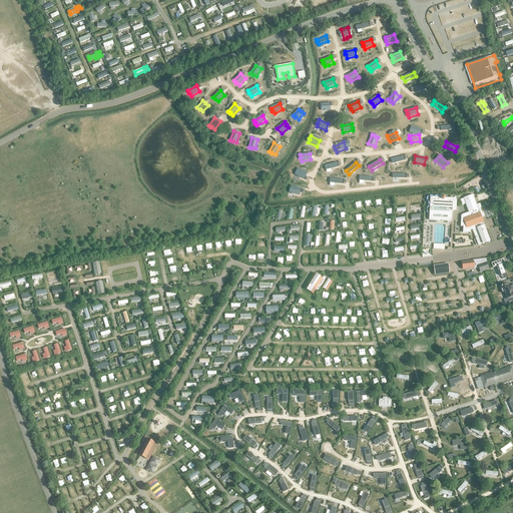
[(297,172),(296,175),(304,179),(307,173),(298,168),(296,171),(297,172)]
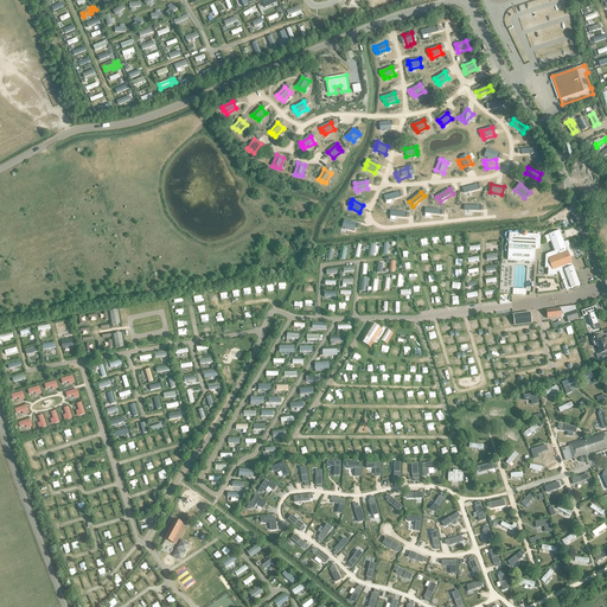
[(356,223),(344,219),(342,228),(355,231),(356,223)]
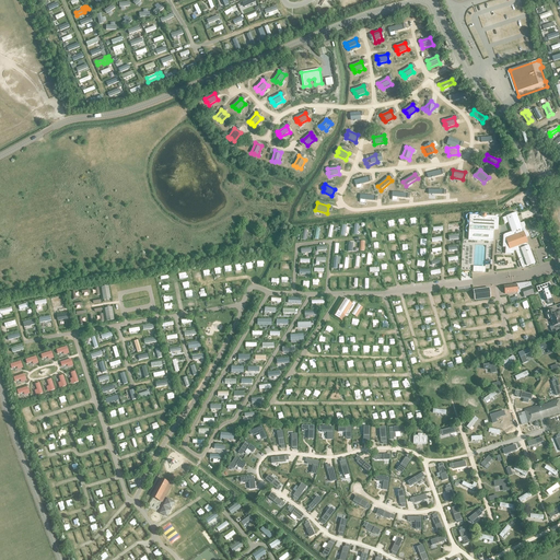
[(496,216),(496,217),(486,217),(486,216),(485,214),(483,214),(469,213),(468,240),(493,242),(493,230),(498,230),(499,216),(496,216)]
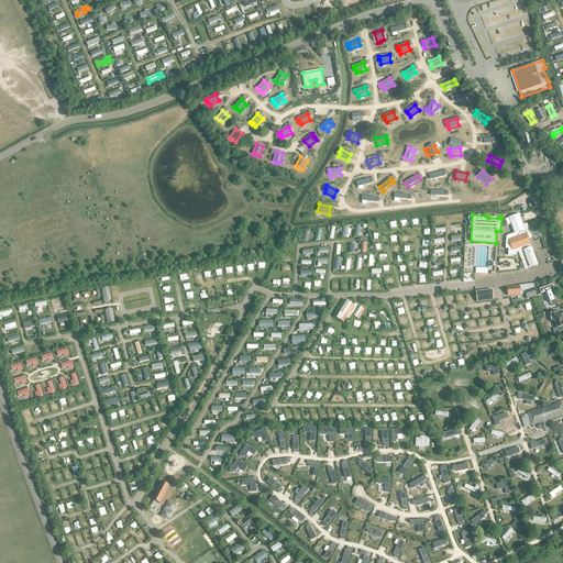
[(527,223),(522,225),(519,214),(505,220),(507,225),(510,224),(514,233),(507,236),(506,236),(506,249),(508,250),(508,255),(516,256),(517,253),(519,253),(525,269),(538,265),(530,244),(528,239),(531,238),(527,223)]
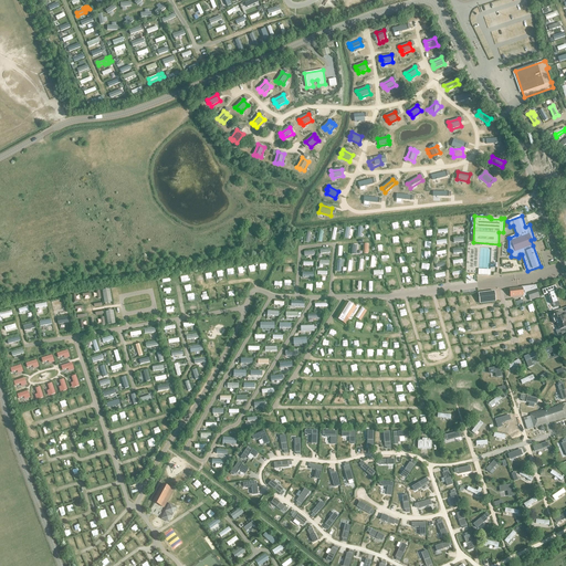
[(528,301),(538,297),(536,291),(535,285),(522,287),(510,289),(510,297),(523,296),(527,296),(528,301)]
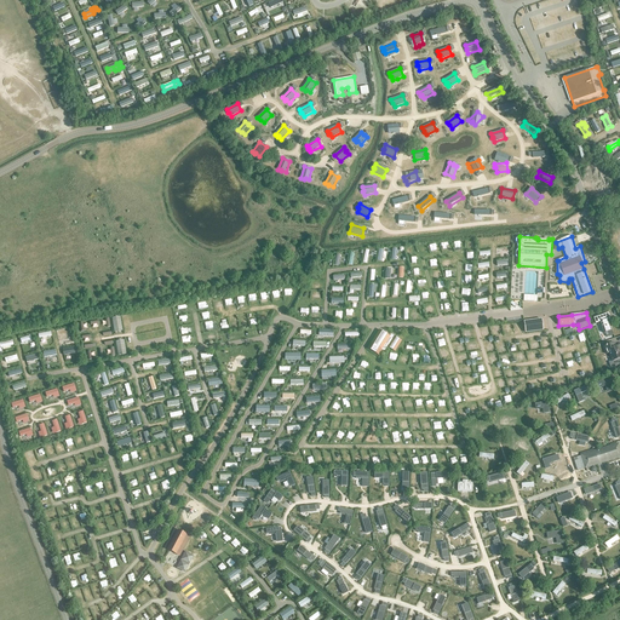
[(603,333),(612,331),(608,320),(610,319),(608,314),(593,319),(596,323),(600,322),(603,333)]
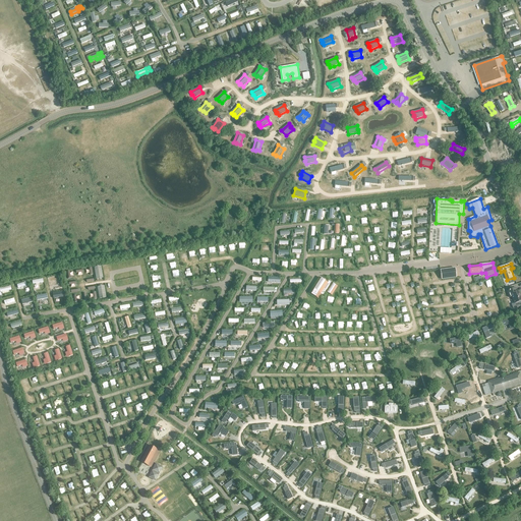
[(454,270),(439,271),(441,280),(455,279),(454,270)]
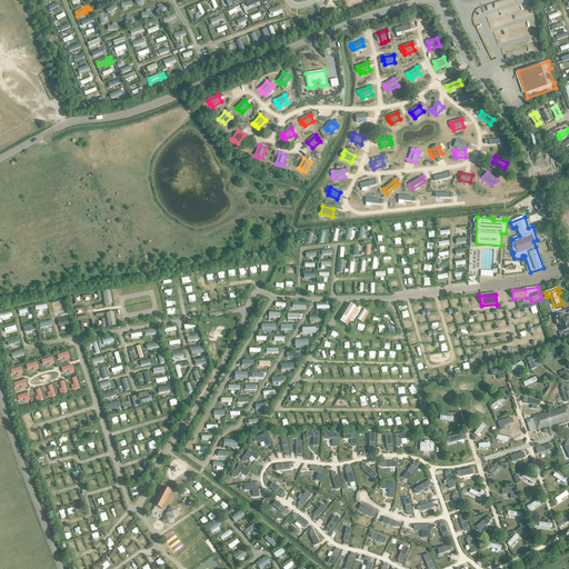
[(359,307),(358,309),(348,303),(337,320),(347,327),(350,321),(352,322),(356,319),(362,323),(369,313),(359,307)]
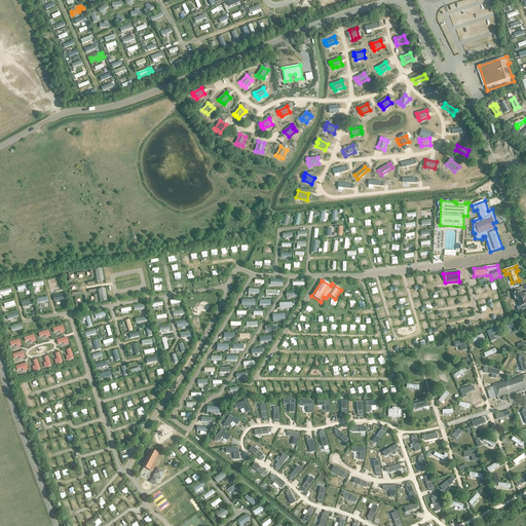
[(524,294),(522,295),(521,291),(512,294),(514,301),(517,300),(519,307),(525,304),(525,300),(524,297),(525,297),(524,294)]
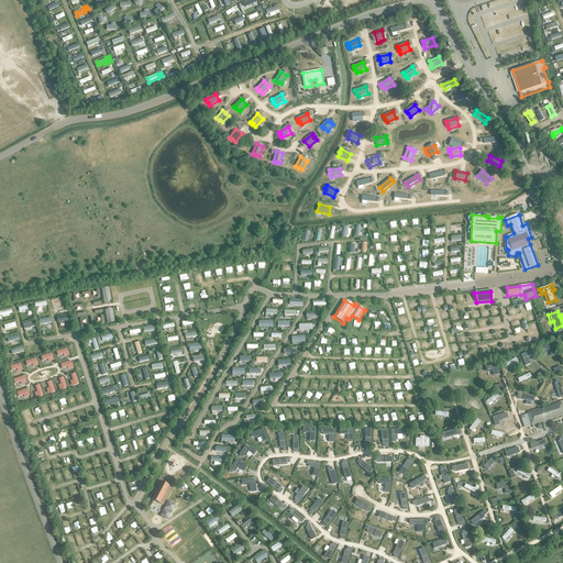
[(552,343),(541,348),(543,353),(550,350),(551,356),(556,354),(552,343)]
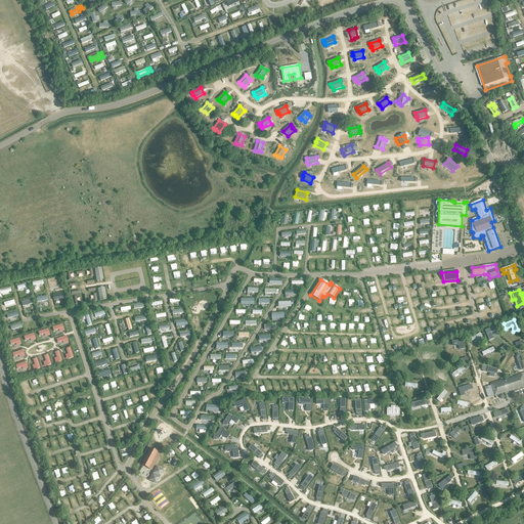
[(494,326),(485,331),(489,340),(493,339),(490,333),(496,330),(494,326)]
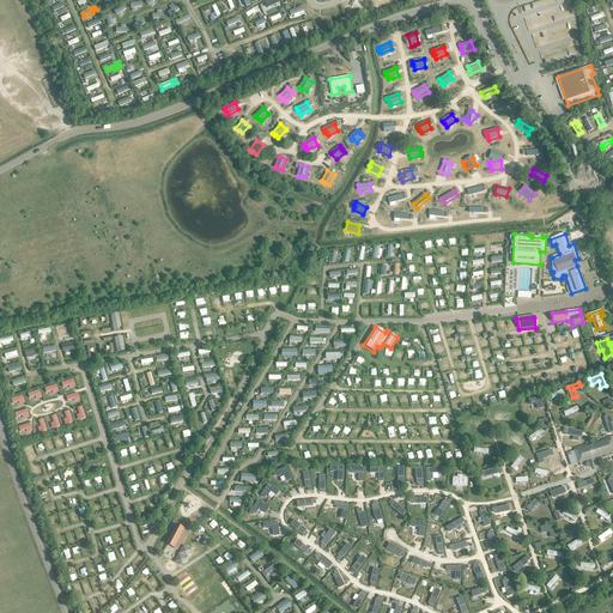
[(562,389),(548,396),(551,400),(564,393),(562,389)]
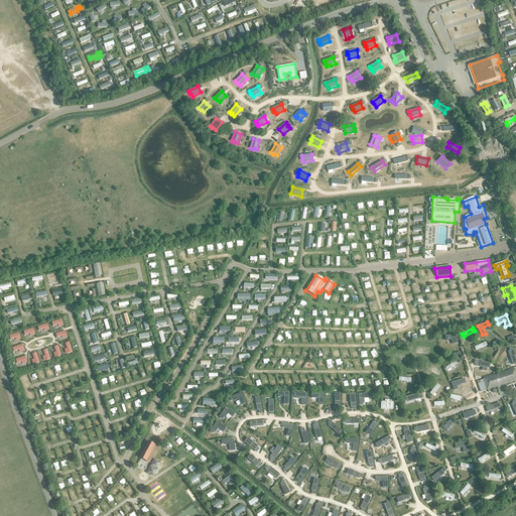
[(456,335),(444,336),(445,342),(452,341),(452,345),(458,344),(456,335)]
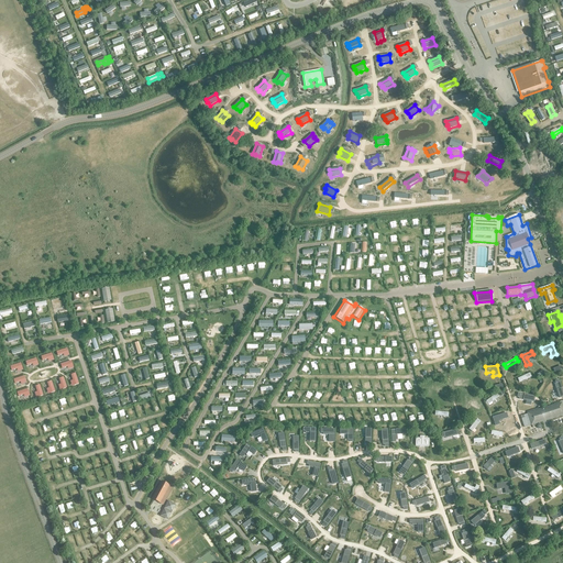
[(530,373),(517,378),(519,383),(531,377),(530,373)]
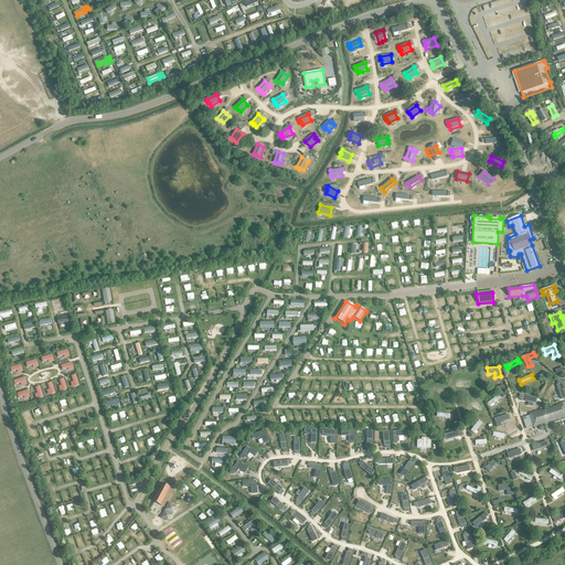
[(499,395),(488,403),(490,406),(501,398),(499,395)]
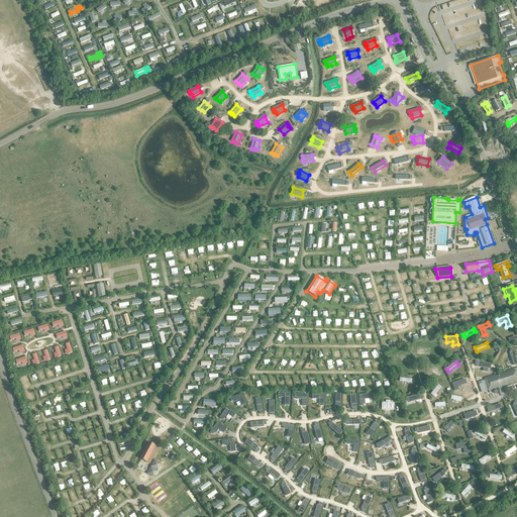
[(481,362),(479,365),(490,370),(492,367),(481,362)]
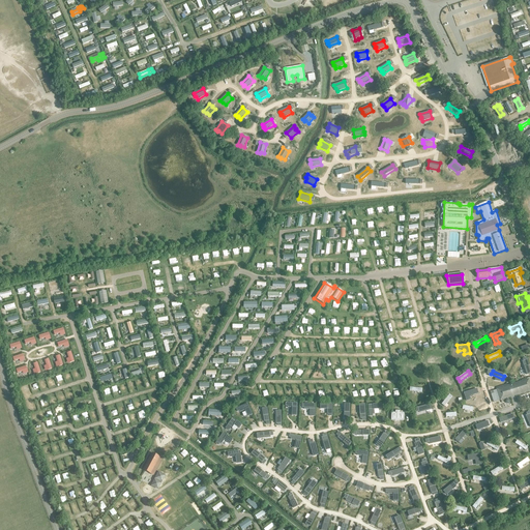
[(443,375),(441,378),(451,384),(453,381),(443,375)]
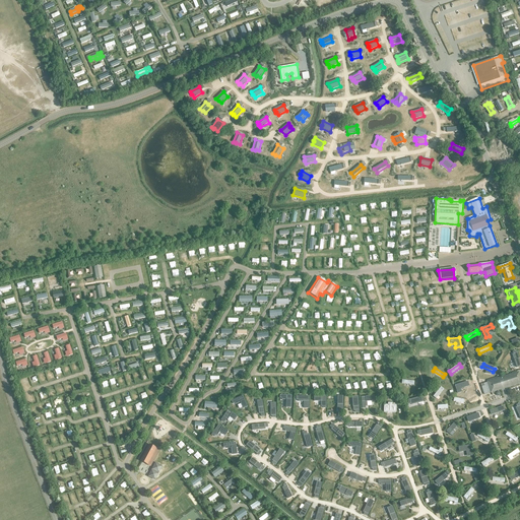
[(488,382),(491,392),(519,383),(519,377),(519,373),(488,382)]
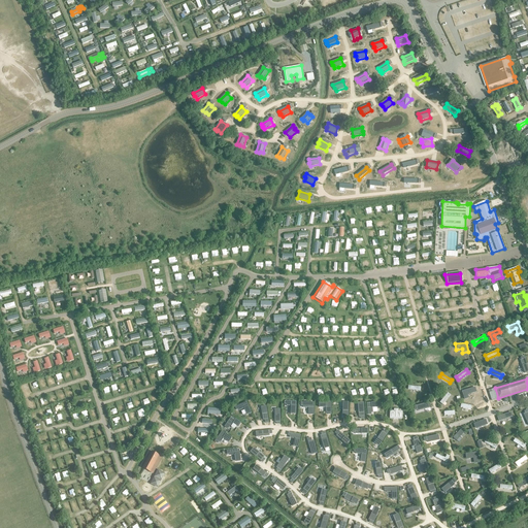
[(469,388),(467,391),(479,397),(481,394),(469,388)]
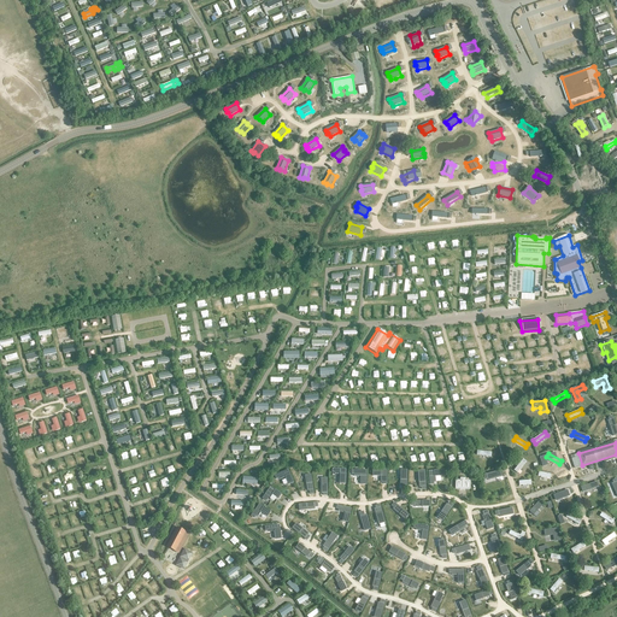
[(523,459),(513,470),(517,474),(527,462),(523,459)]
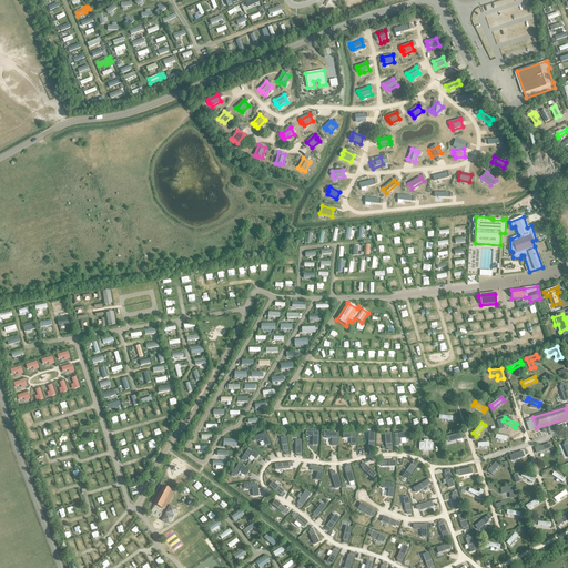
[(318,433),(306,432),(306,435),(308,436),(308,437),(313,437),(313,446),(317,446),(318,433)]
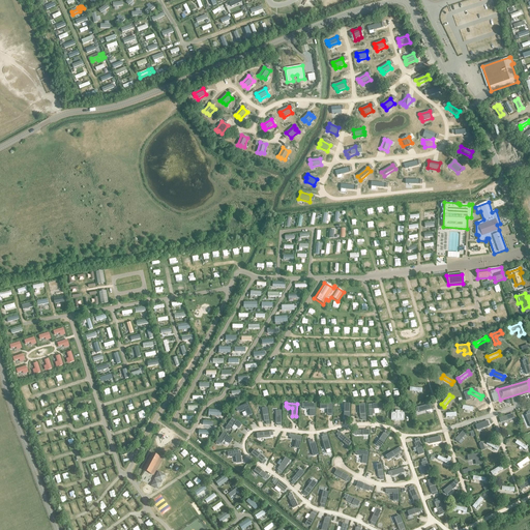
[(247,404),(236,409),(237,411),(239,411),(240,412),(244,410),(247,416),(252,414),(247,404)]
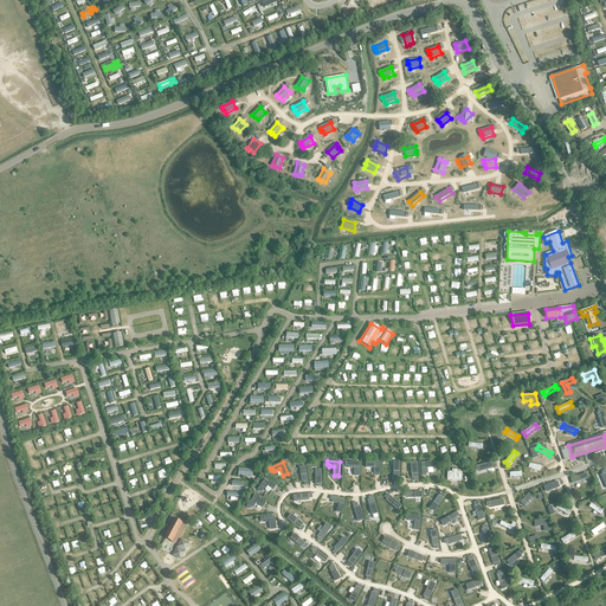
[(380,462),(366,462),(366,468),(374,468),(374,474),(376,474),(376,476),(380,476),(380,462)]
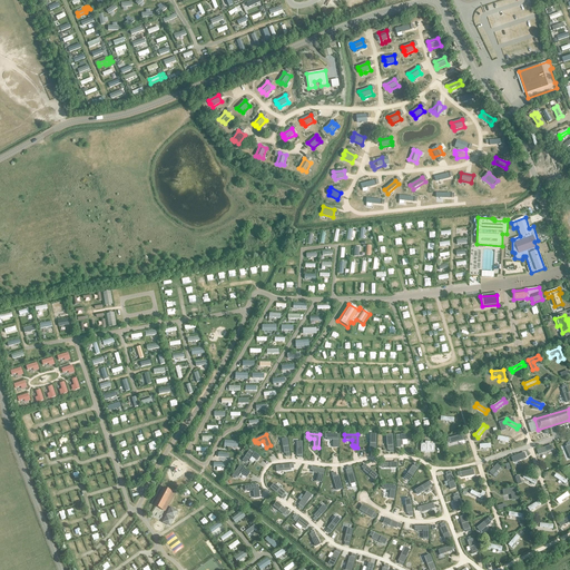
[(410,434),(396,435),(397,448),(401,448),(401,445),(402,445),(402,440),(410,440),(410,434)]
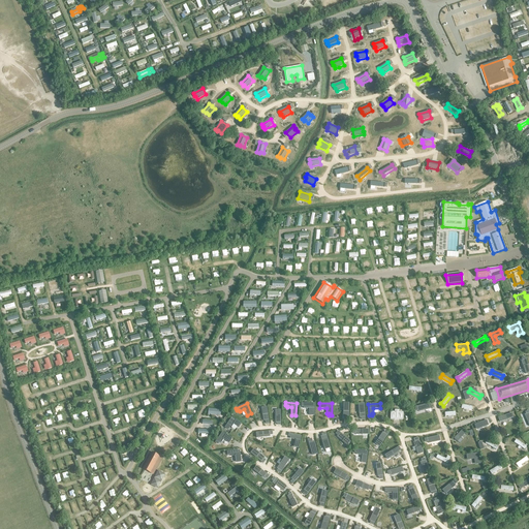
[(314,404),(302,404),(302,407),(304,407),(304,408),(310,408),(310,415),(314,415),(314,404)]
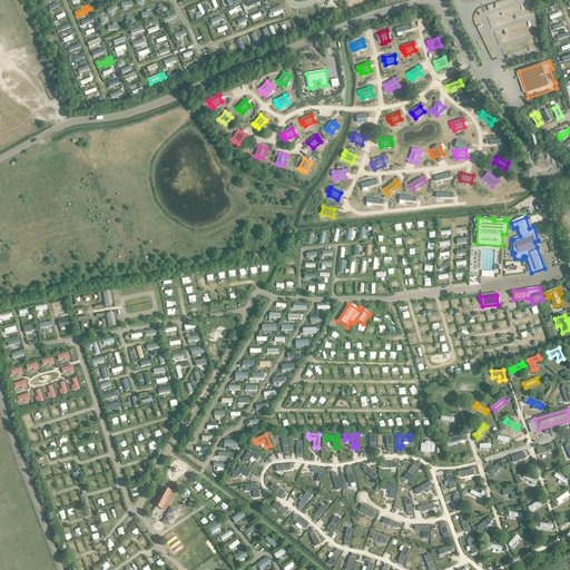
[(453,435),(451,439),(464,444),(465,441),(453,435)]
